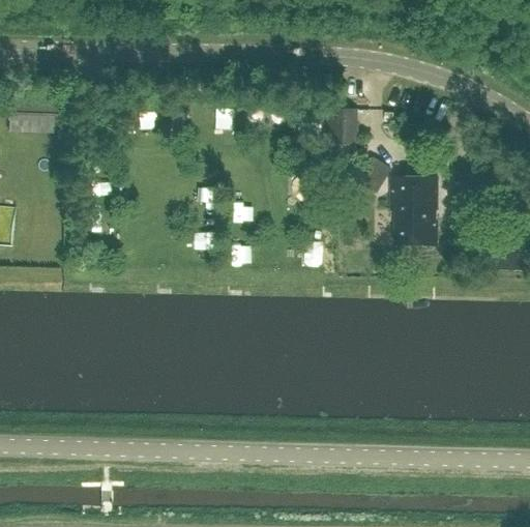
[(64,99),(7,97),(7,120),(7,132),(63,133),(64,99)]
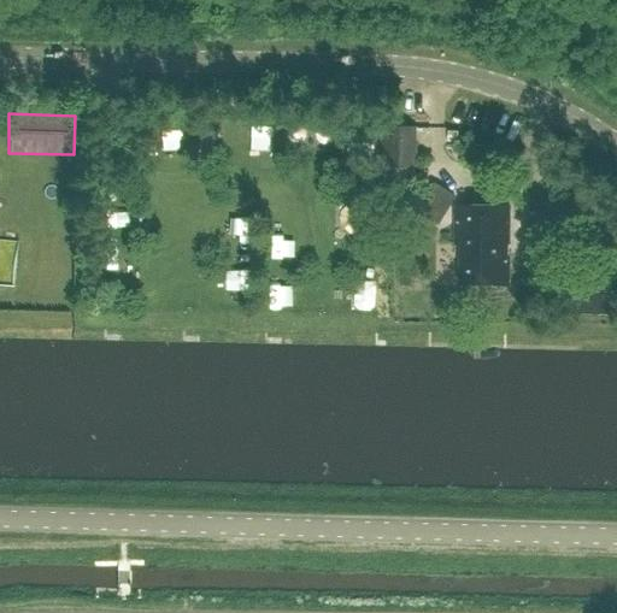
[(221,119),(221,148),(244,148),(244,119),(221,119)]
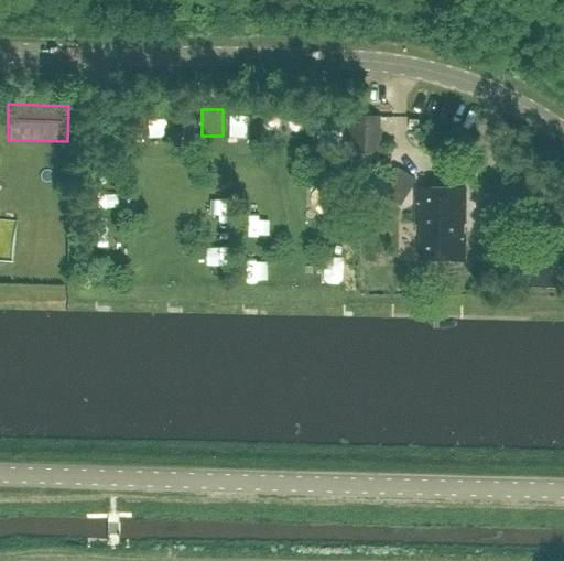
[(382,115),(349,114),(349,151),(381,152),(382,115)]
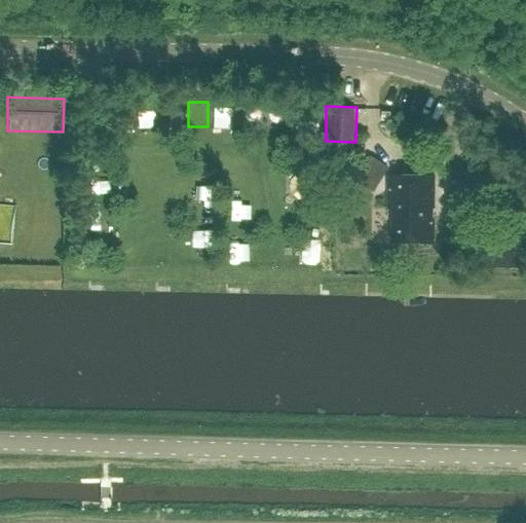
[(267,128),(285,131),(287,113),(270,111),(267,128)]
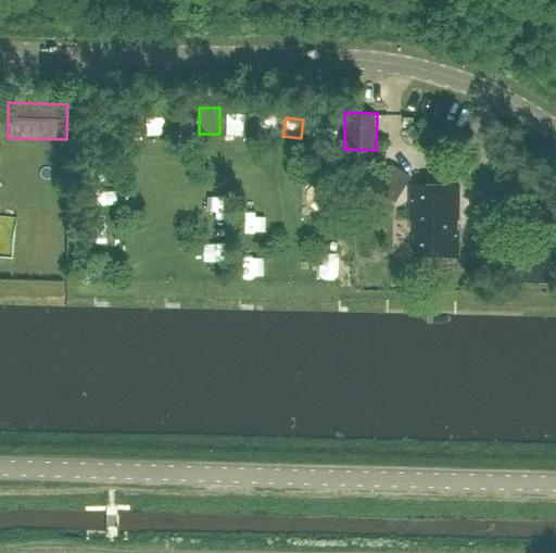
[(412,174),(391,162),(376,188),(395,201),(412,174)]
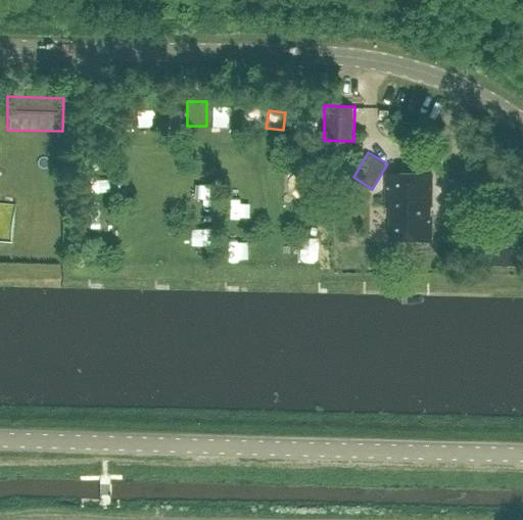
[(432,176),(385,176),(385,208),(390,208),(389,243),(431,243),(431,219),(429,219),(429,206),(432,206),(432,176)]
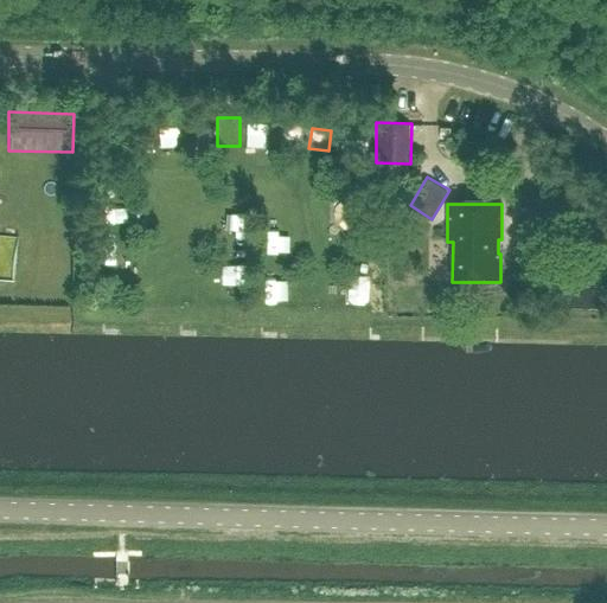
[(606,224),(593,225),(593,242),(606,242),(606,224)]
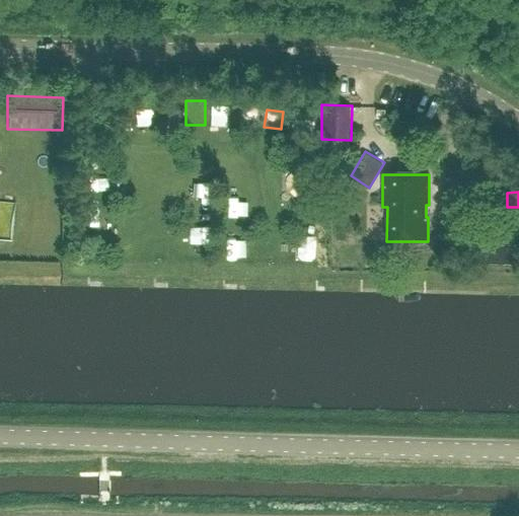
[(97,233),(118,231),(116,214),(95,216),(97,233)]
